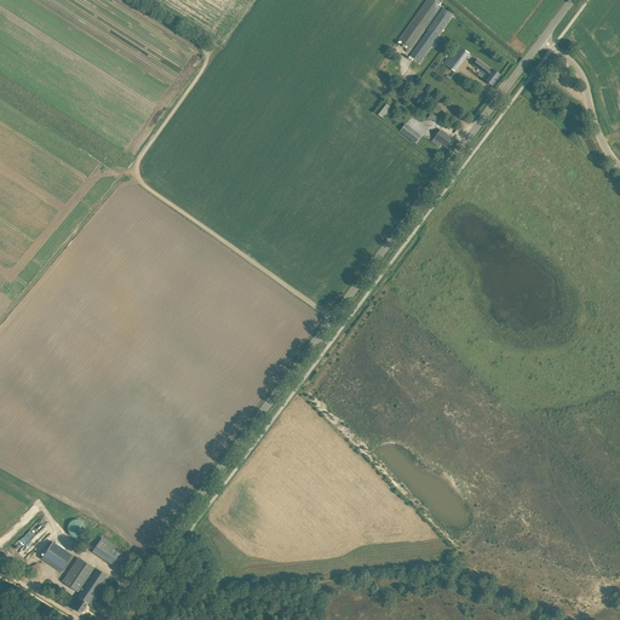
[(432,0),(426,0),(425,3),(399,40),(408,47),(406,51),(408,52),(442,6),(441,6),(442,4),(440,3),(438,5),(432,0)]
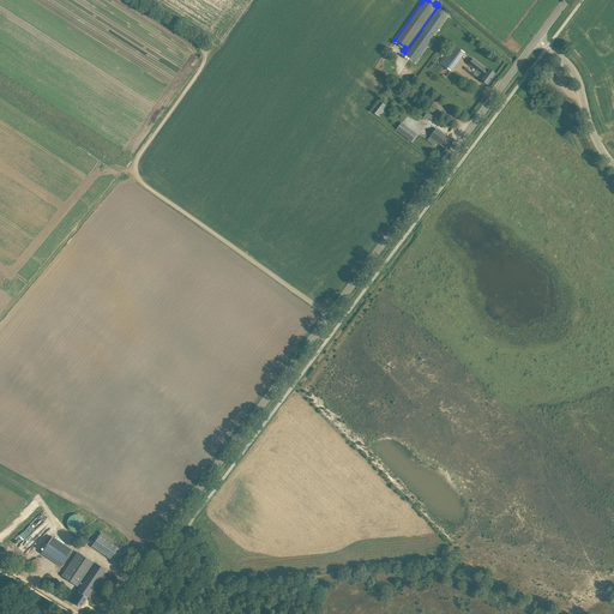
[(449,14),(439,7),(405,55),(416,62),(433,38),(434,40),(437,37),(434,36),(446,19),(449,14)]
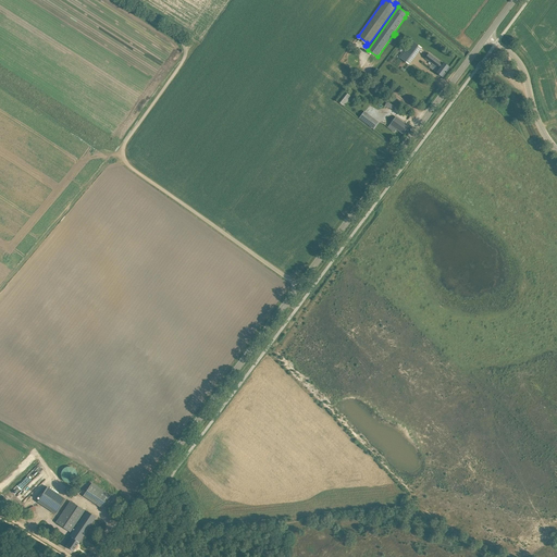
[(409,65),(422,48),(411,40),(398,57),(409,65)]
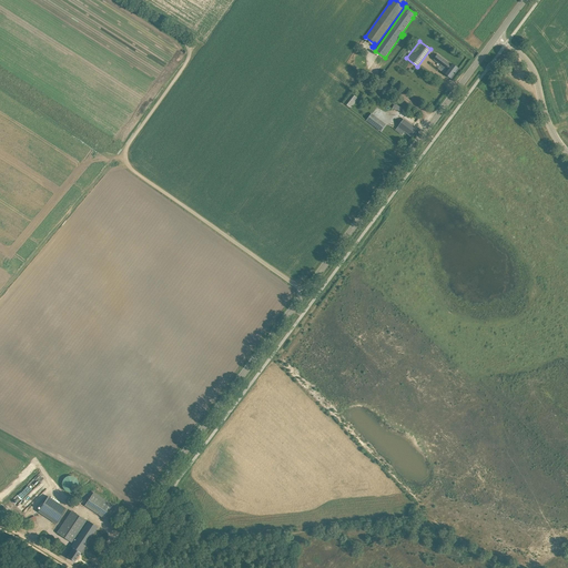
[(452,79),(459,69),(452,63),(450,64),(448,63),(437,54),(434,60),(447,70),(445,73),(452,79)]
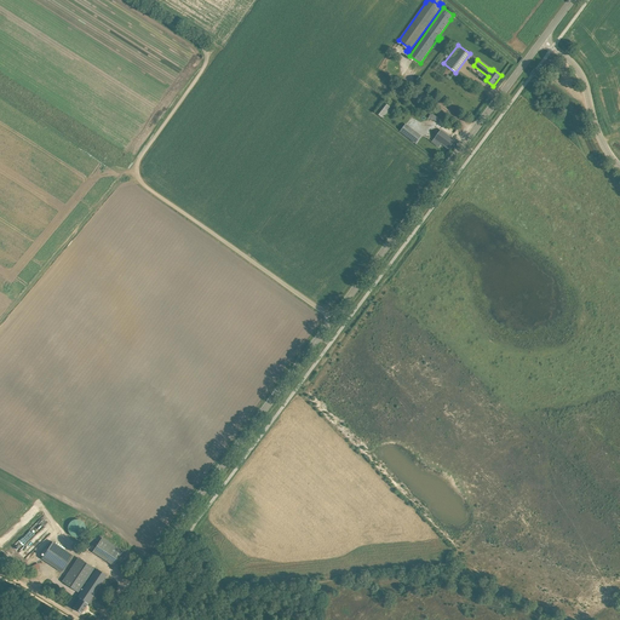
[(377,113),(383,118),(390,107),(384,102),(377,113)]
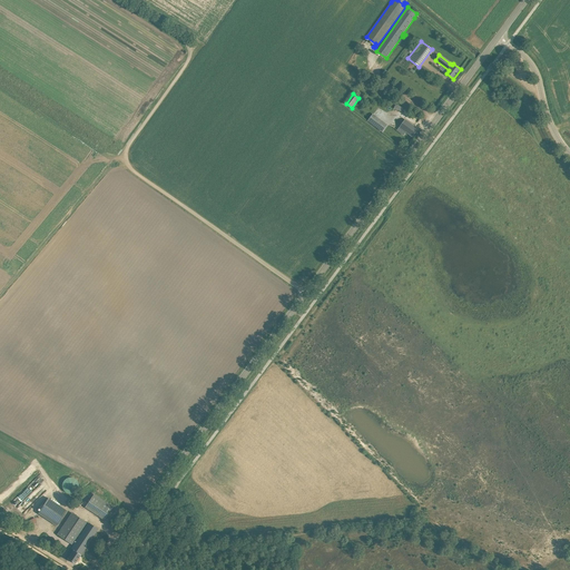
[(382,133),(387,126),(373,115),(367,121),(382,133)]
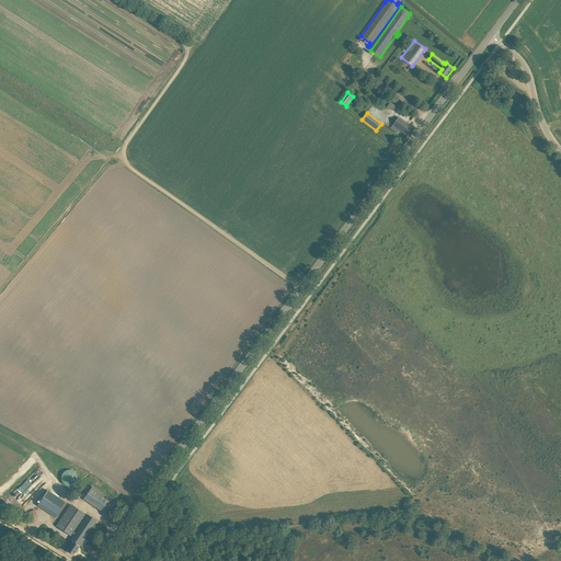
[(399,118),(391,128),(397,133),(399,129),(407,135),(411,127),(399,118)]
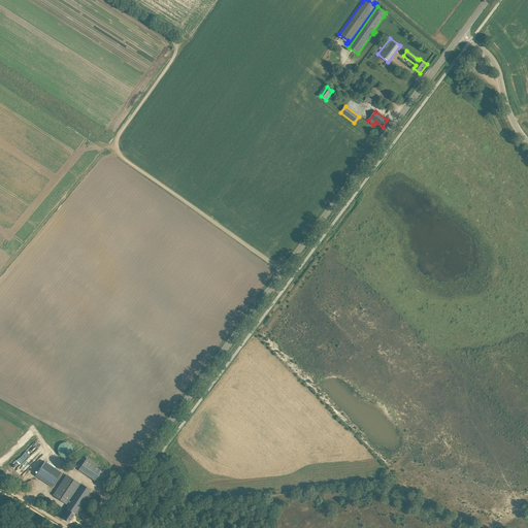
[(72,451),(73,450),(72,448),(71,446),(70,444),(69,443),(67,442),(66,442),(64,442),(62,442),(61,443),(60,444),(58,446),(58,448),(58,449),(58,451),(58,453),(59,455),(61,456),(62,457),(65,457),(67,457),(68,457),(70,456),(71,454),(72,453),(72,451)]
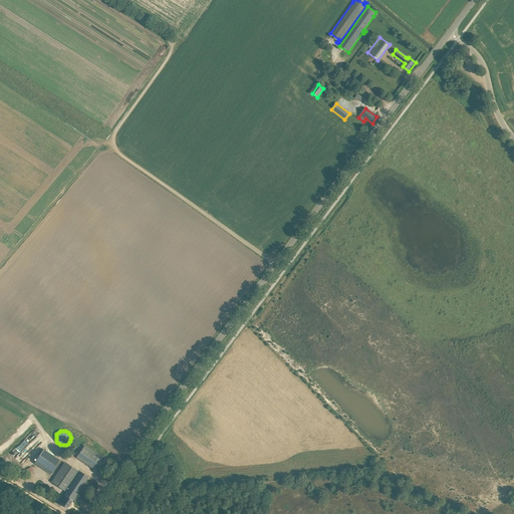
[(76,458),(94,469),(102,456),(84,445),(76,458)]
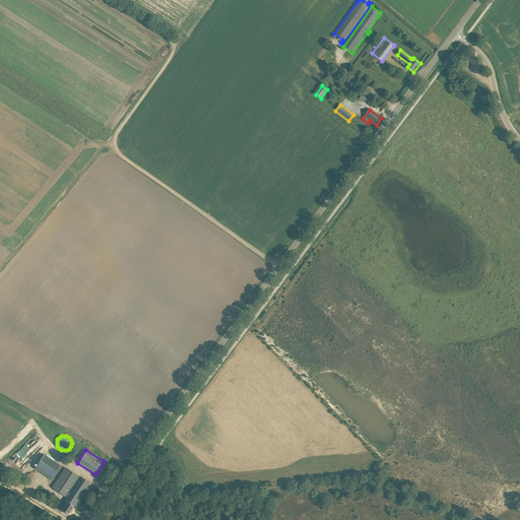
[(35,468),(52,479),(61,466),(45,455),(35,468)]
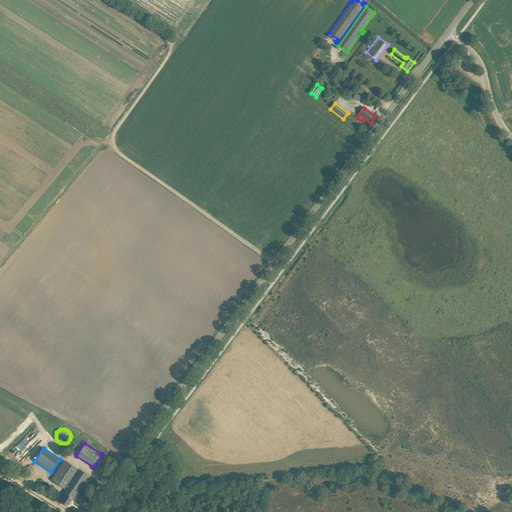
[(77,469),(64,461),(51,480),(64,489),(65,487),(67,488),(64,493),(66,494),(61,502),(67,506),(72,498),(88,475),(79,469),(72,481),(70,480),(77,469)]
